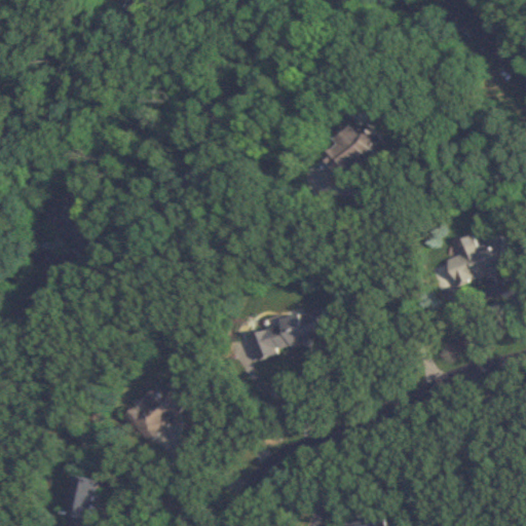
[(346,180),(395,150),(378,123),(330,153),(346,180)]
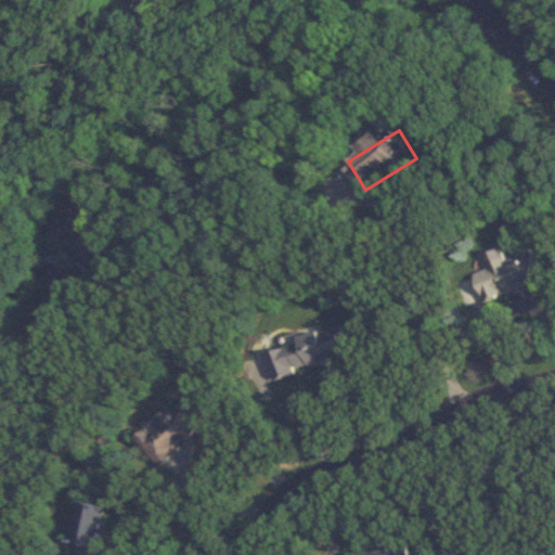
[(489,301),(553,282),(543,250),(514,259),(511,248),(489,255),(493,270),(480,273),(489,301)]
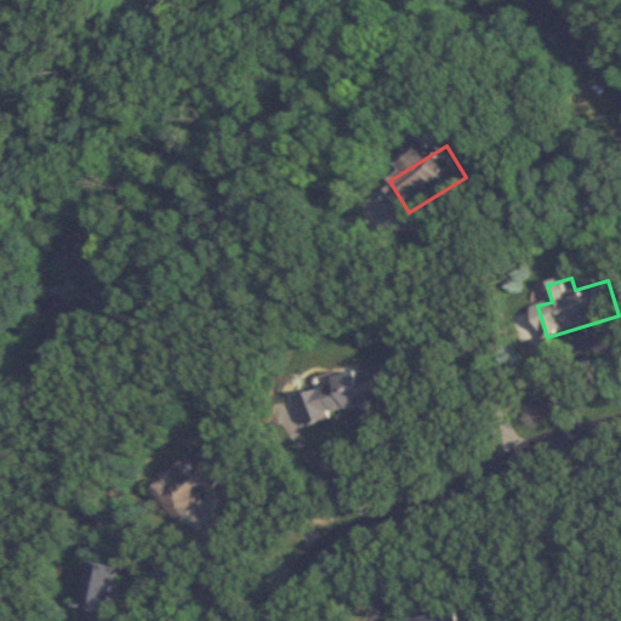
[(399,402),(392,368),(302,388),(311,422),(399,402)]
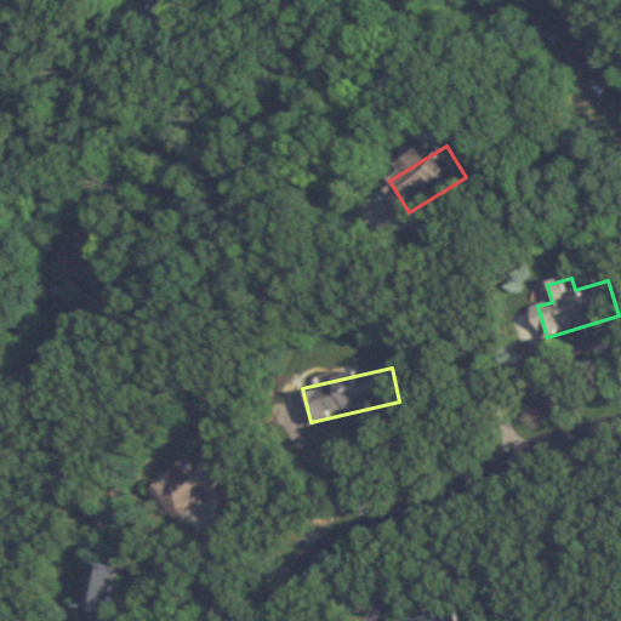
[(182,523),(234,476),(208,445),(155,494),(182,523)]
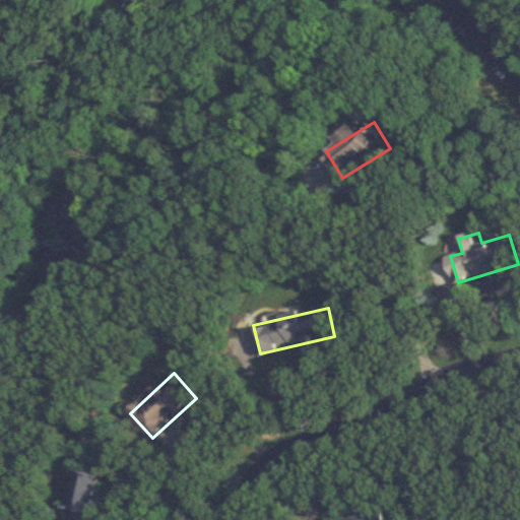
[(96,519),(105,476),(77,471),(68,519),(96,519)]
